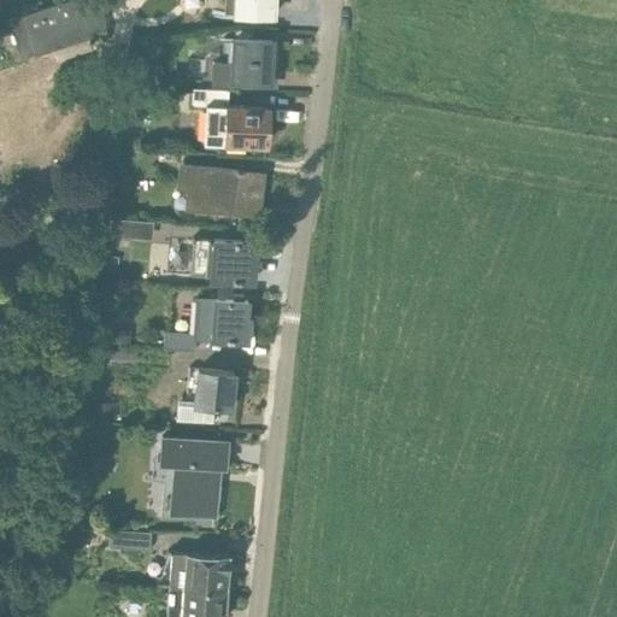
[(107,34),(97,0),(71,0),(7,19),(19,58),(33,54),(34,57),(107,34)]
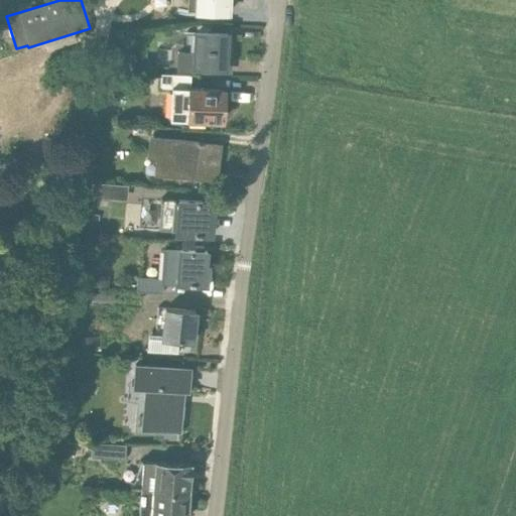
[(186,0),(186,11),(216,13),(216,11),(226,11),(226,5),(228,5),(228,0),(186,0)]
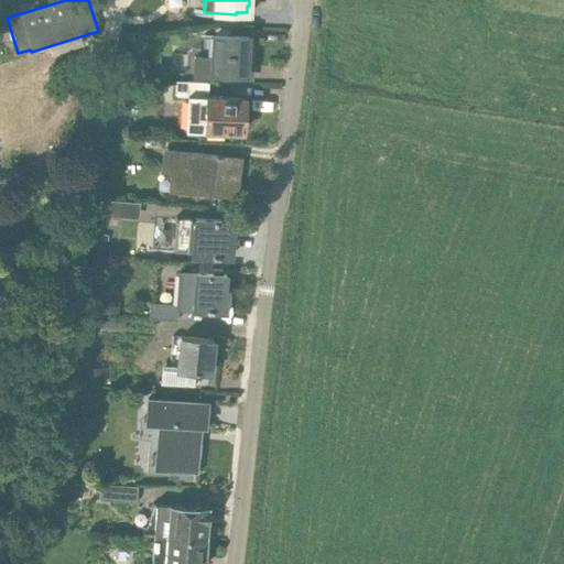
[(212,73),(246,75),(248,38),(213,35),(212,58),(194,57),(193,76),(212,76),(212,73)]
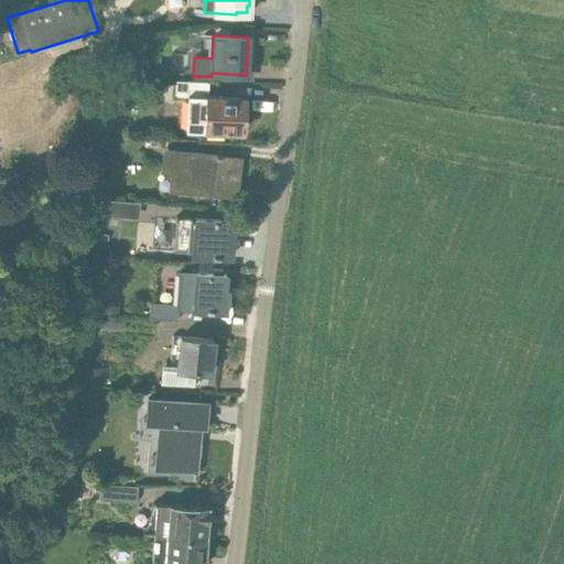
[(132,60),(132,74),(150,75),(151,60),(132,60)]
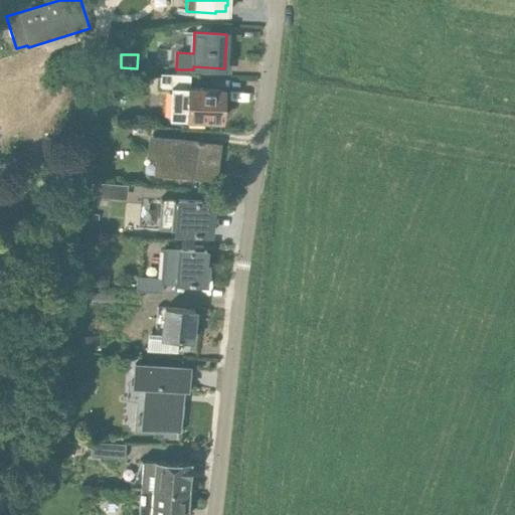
[(170,117),(221,120),(223,92),(171,89),(170,117)]
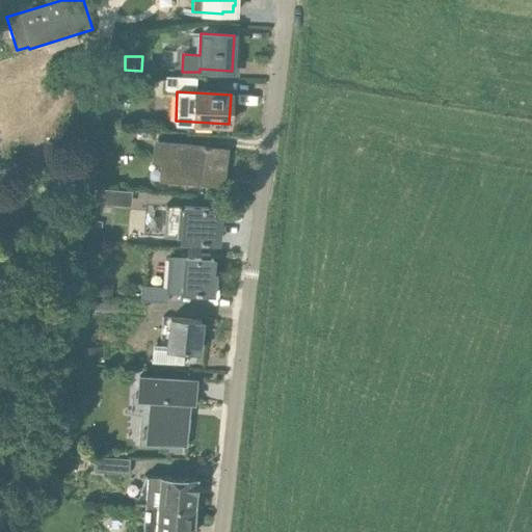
[(159,179),(208,184),(212,176),(222,177),(222,178),(223,179),(227,150),(153,141),(152,160),(161,161),(159,179)]
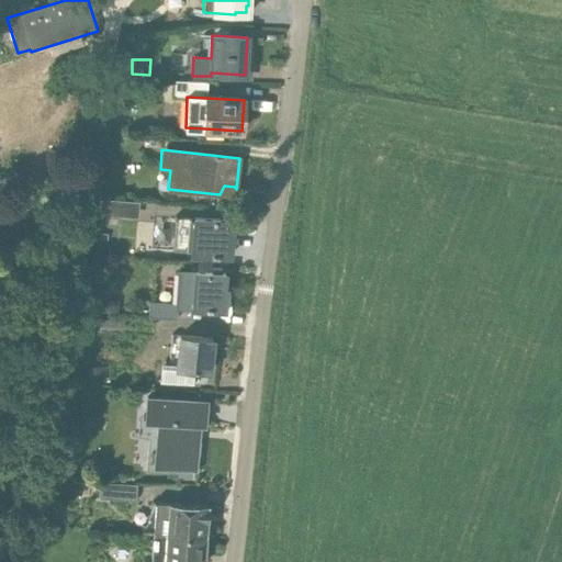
[(105,199),(104,218),(150,220),(150,200),(105,199)]
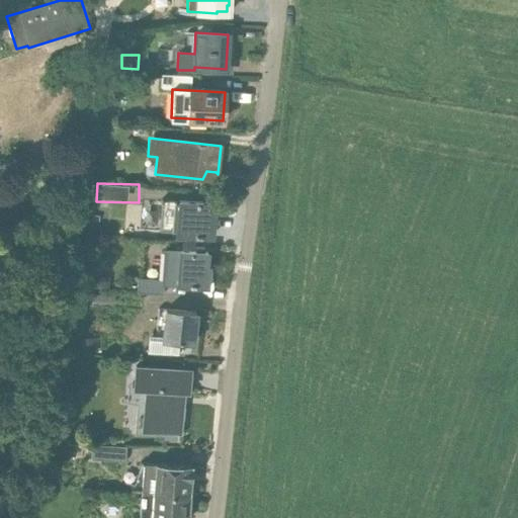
[(212,204),(214,204),(214,203),(144,198),(142,230),(211,236),(213,218),(211,218),(212,204)]
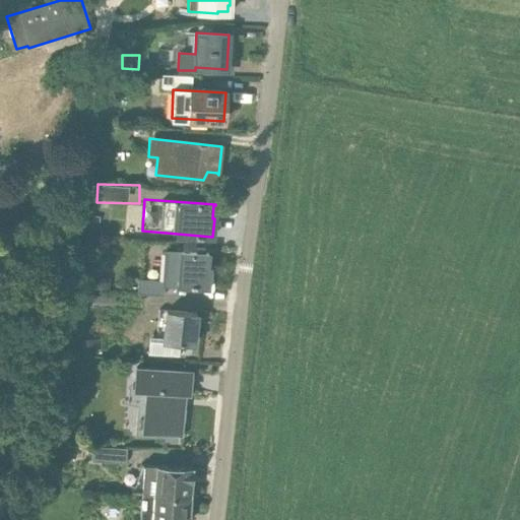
[(166,250),(164,280),(138,278),(137,293),(164,297),(165,283),(190,285),(190,286),(207,287),(208,286),(207,286),(208,269),(209,269),(209,268),(207,268),(208,254),(166,250)]
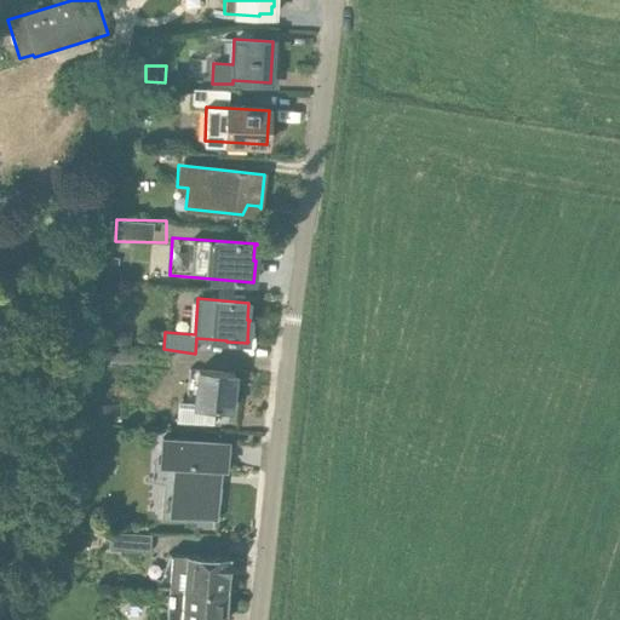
[(125,351),(103,350),(102,366),(110,367),(112,360),(124,361),(125,351)]
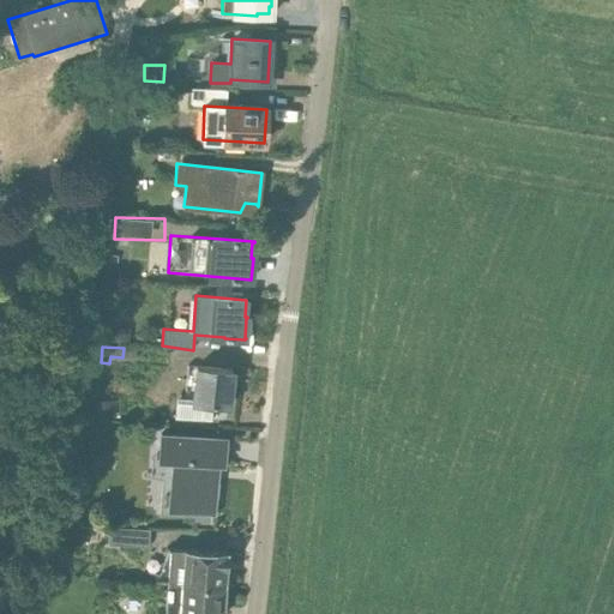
[(230,390),(232,371),(199,368),(196,404),(228,407),(228,403),(232,404),(233,391),(230,390)]
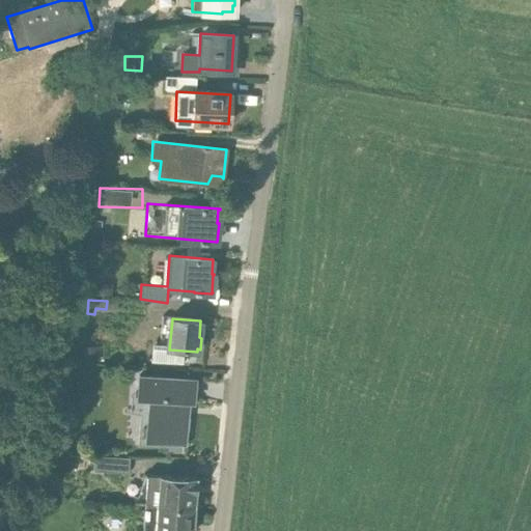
[(144,441),(148,442),(165,443),(166,434),(170,434),(185,435),(186,415),(182,415),(183,401),(192,402),(194,380),(137,375),(135,399),(147,400),(144,441)]
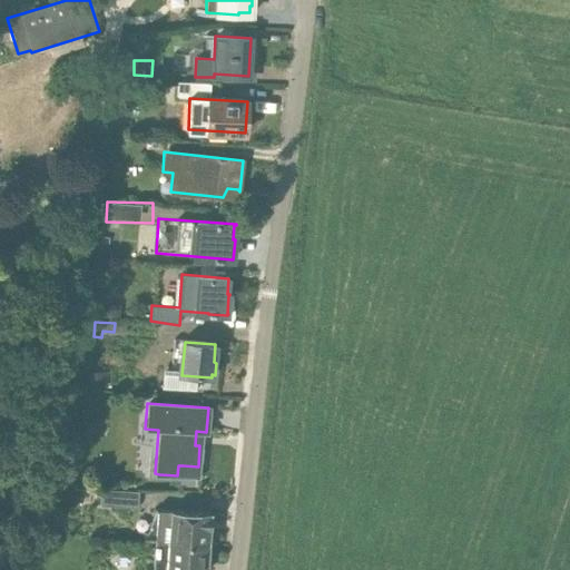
[(139,492),(101,490),(100,507),(138,509),(139,492)]
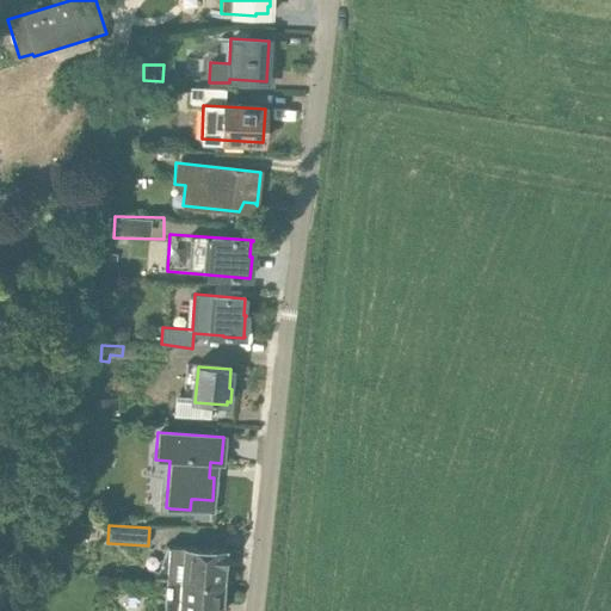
[(223,568),(224,550),(168,545),(166,580),(183,581),(183,582),(222,585),(223,580),(226,580),(227,568),(223,568)]
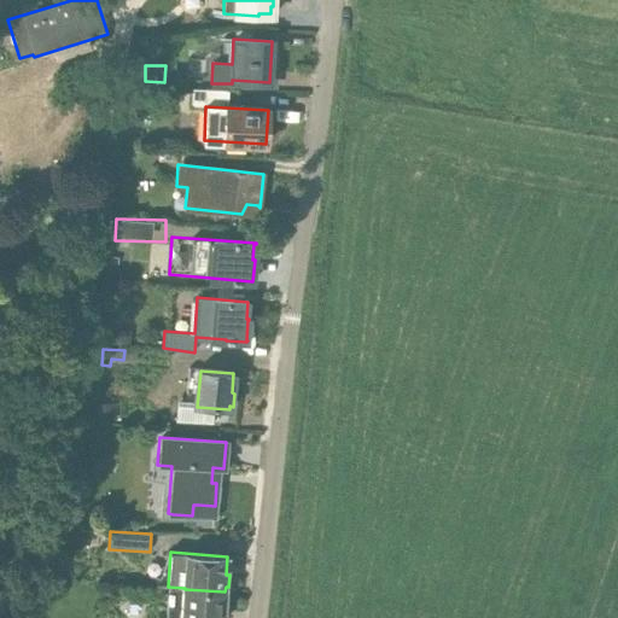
[(225,594),(225,592),(185,589),(181,617),(222,617),(223,607),(227,607),(228,594),(225,594)]
